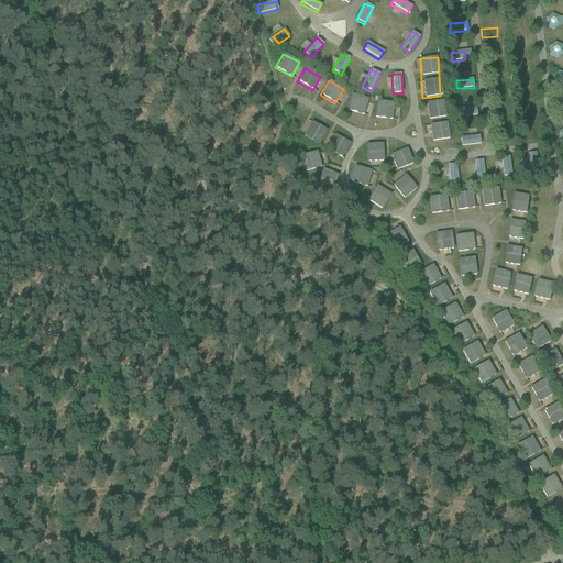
[(346,110),(364,114),(367,99),(350,95),(346,110)]
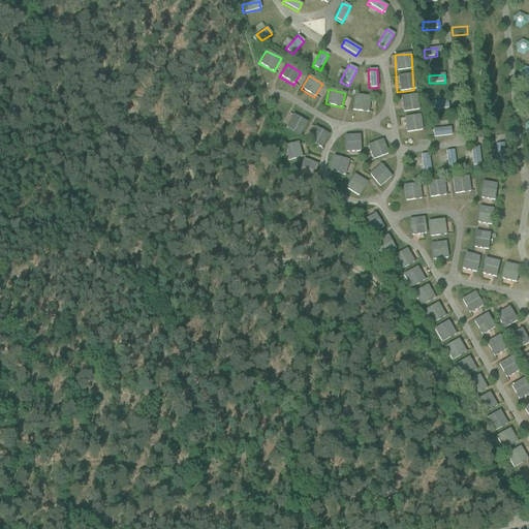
[(403,116),(404,132),(421,131),(418,95),(400,96),(401,116),(403,116)]
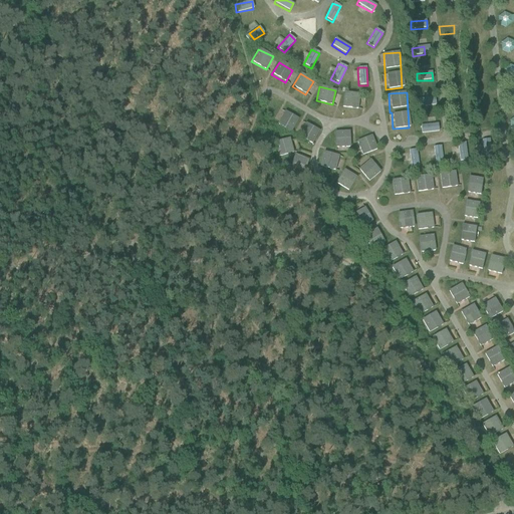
[(357,108),(358,93),(342,93),(341,107),(357,108)]
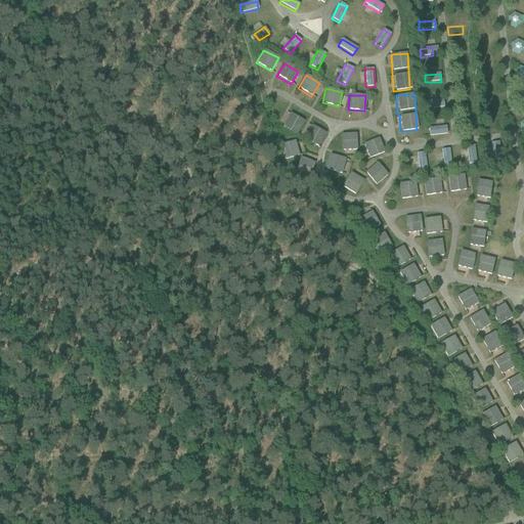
[(442,107),(441,100),(427,101),(428,108),(442,107)]
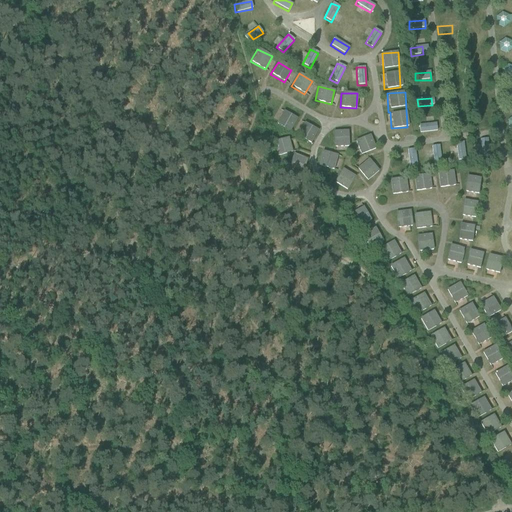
[(282,111),(275,124),(290,132),(297,119),(282,111)]
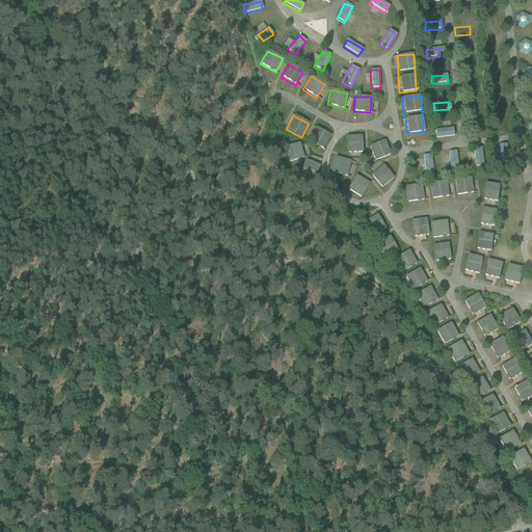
[(322,150),(330,136),(316,127),(308,141),(322,150)]
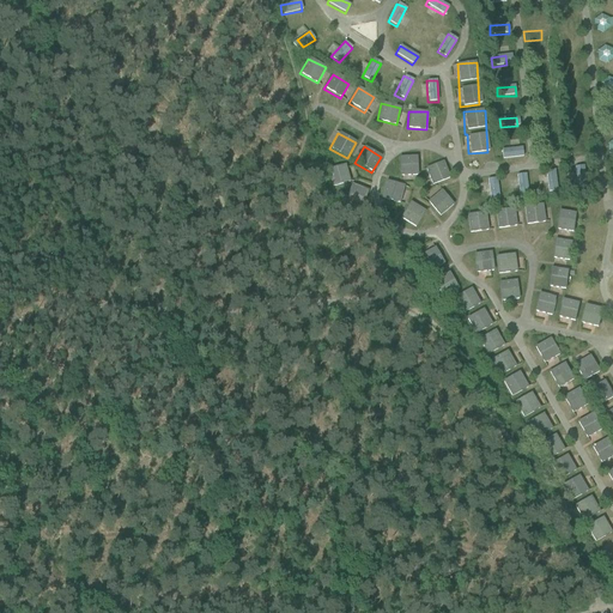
[(501,150),(502,159),(523,158),(522,149),(501,150)]
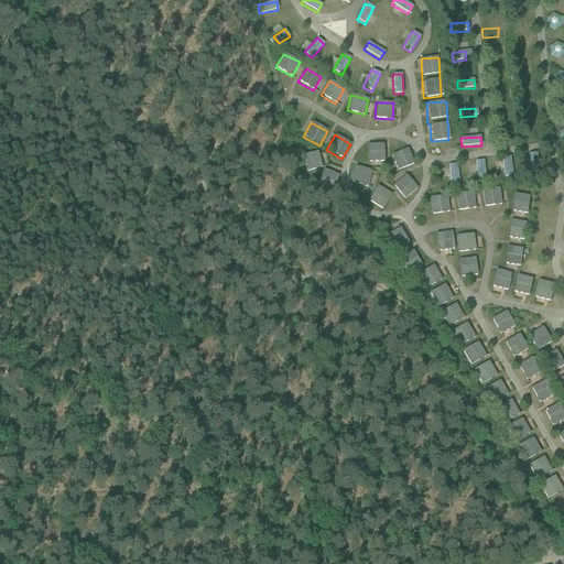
[(366,144),(367,163),(383,162),(382,143),(366,144)]
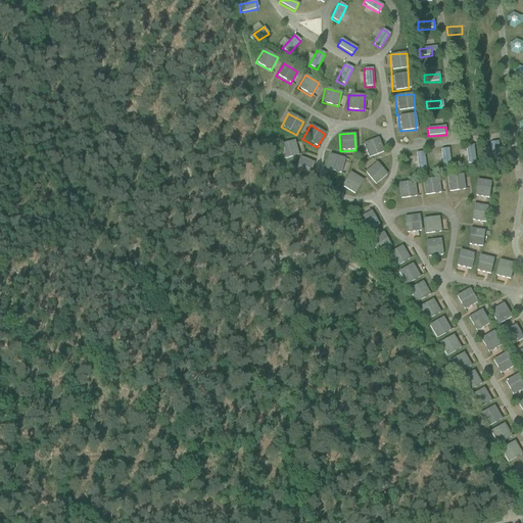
[(378,137),(363,144),(368,158),(383,152),(378,137)]
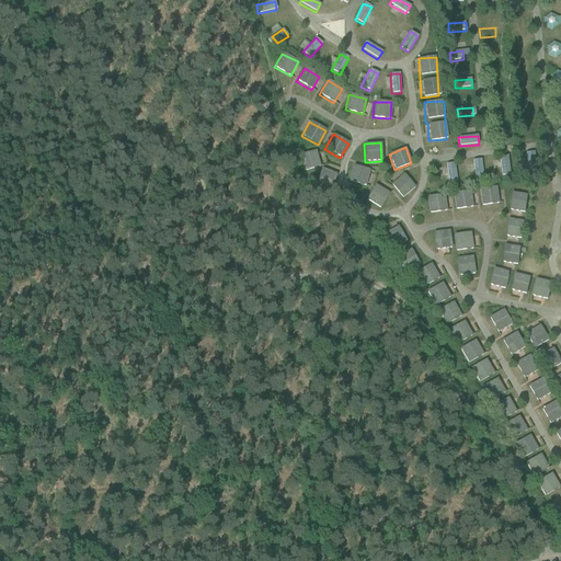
[(316,150),(298,156),(304,172),(320,167),(316,150)]
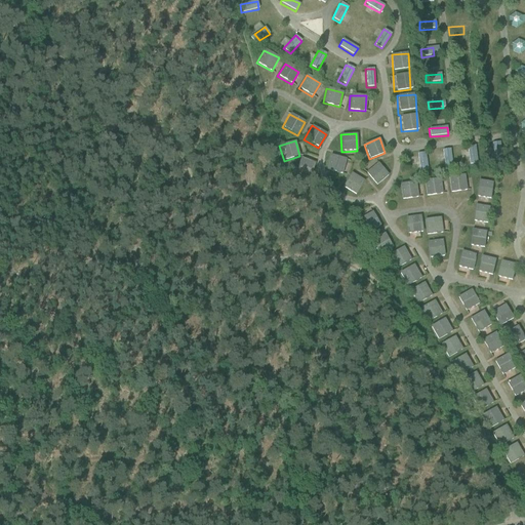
[(477,147),(468,147),(468,162),(477,162),(477,147)]
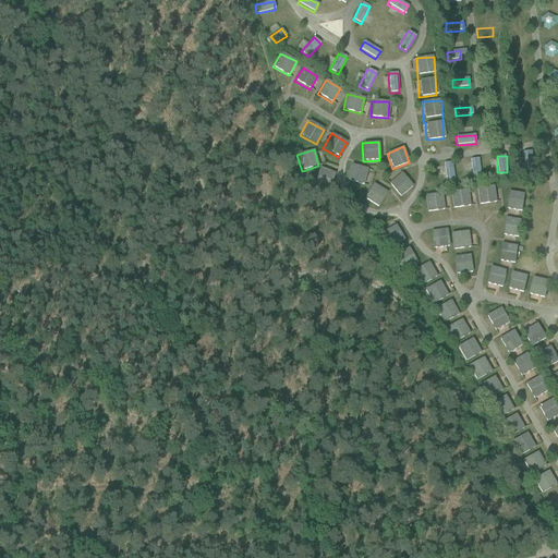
[(480,159),(470,160),(472,178),(481,177),(480,159)]
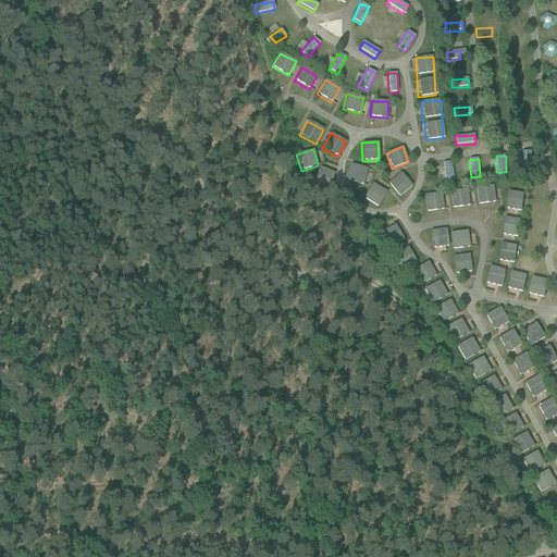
[(452,162),(442,163),(445,182),(454,181),(452,162)]
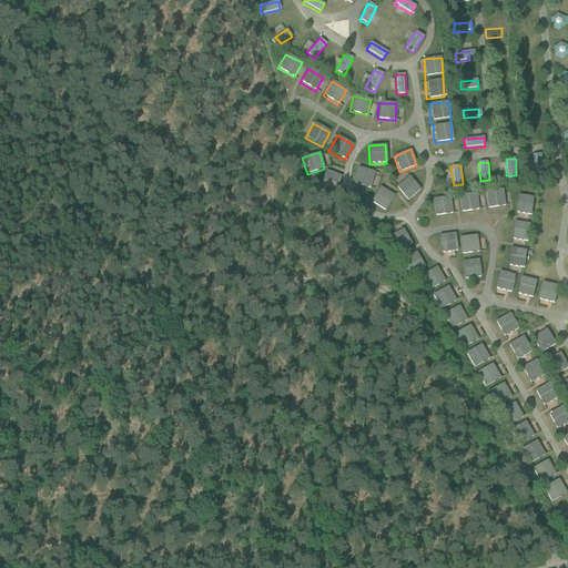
[(353,184),(369,188),(373,172),(356,169),(353,184)]
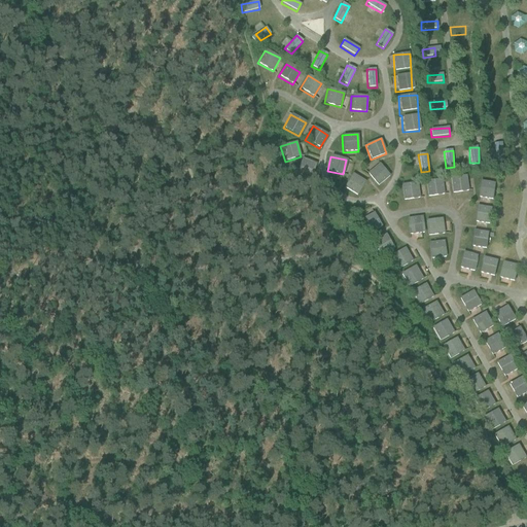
[(301,161),(299,176),(313,178),(315,162),(301,161)]
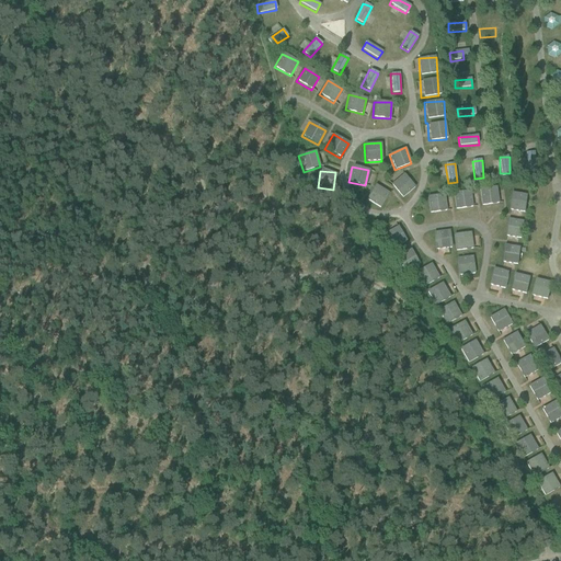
[(403,174),(390,185),(402,198),(415,187),(403,174)]
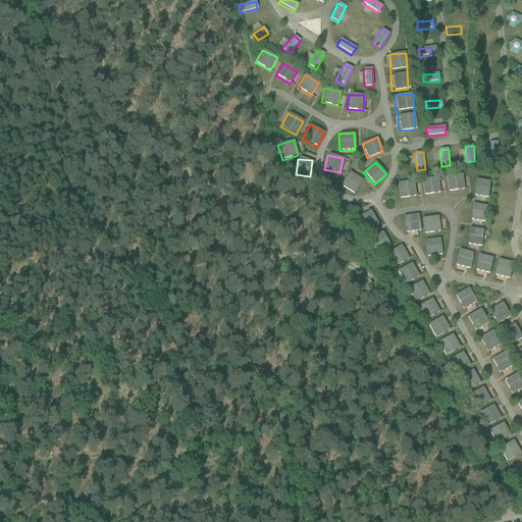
[(349,172),(340,186),(354,194),(362,180),(349,172)]
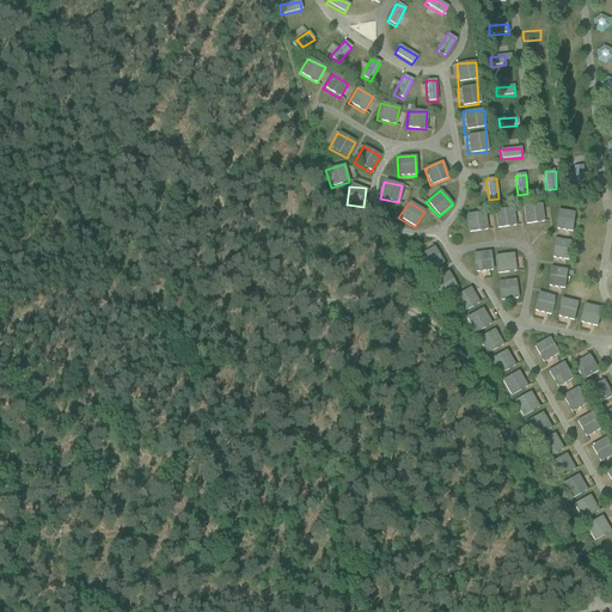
[(524,225),(544,222),(543,204),(522,206),(524,225)]
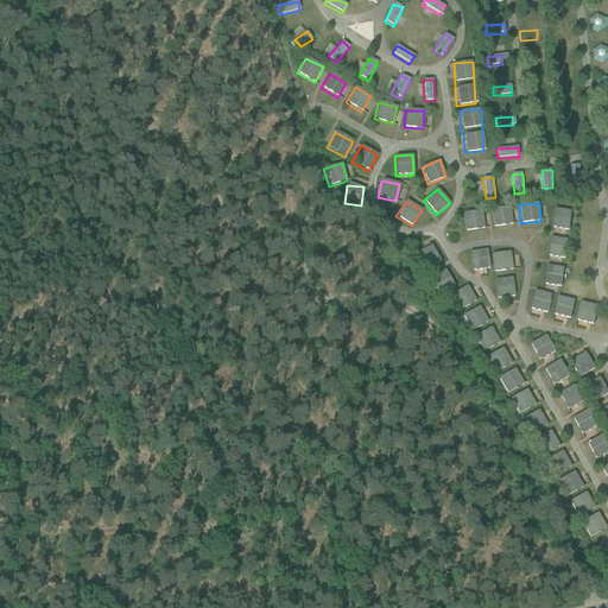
[(510,207),(489,210),(492,227),(512,225),(510,207)]
